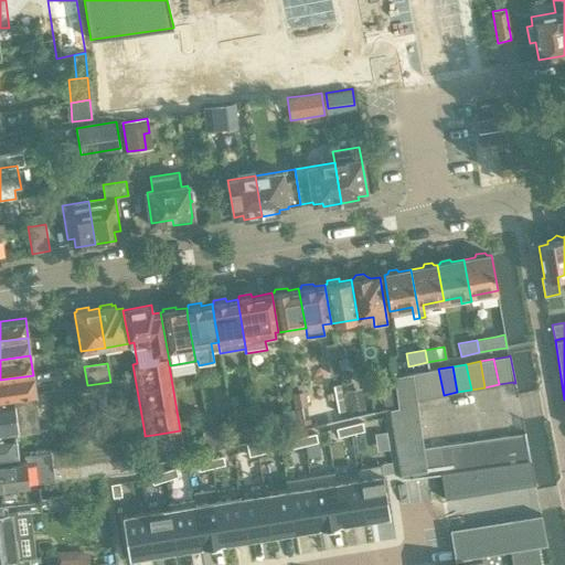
[(438,369),(425,372),(429,397),(444,395),(438,369)]
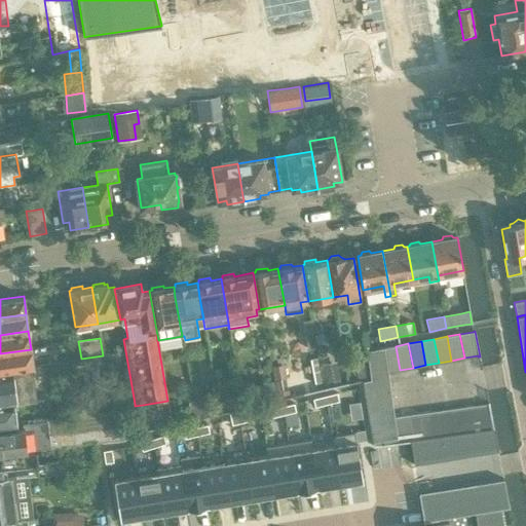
[(396,346),(383,348),(387,372),(400,370),(396,346)]
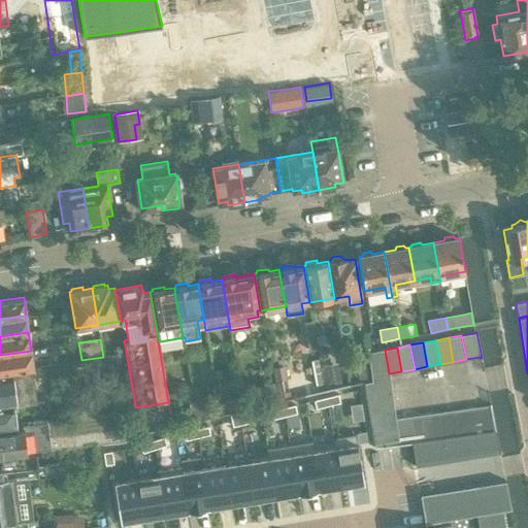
[(372,381),(365,383),(376,447),(399,443),(395,420),(389,373),(385,350),(369,353),(372,381)]
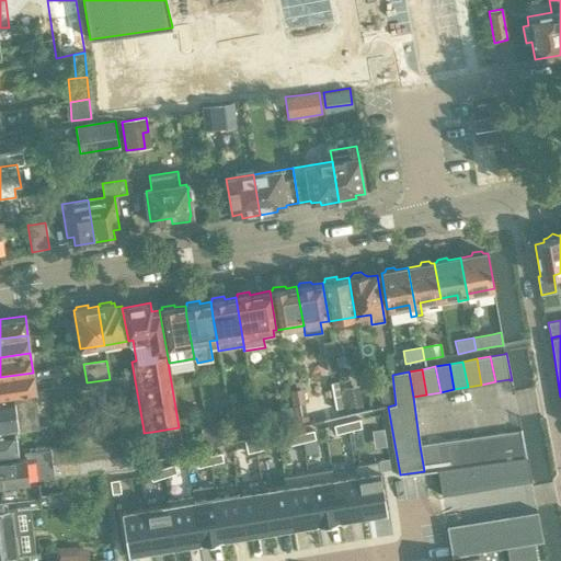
[(0,377),(0,396),(35,391),(33,373),(0,377)]
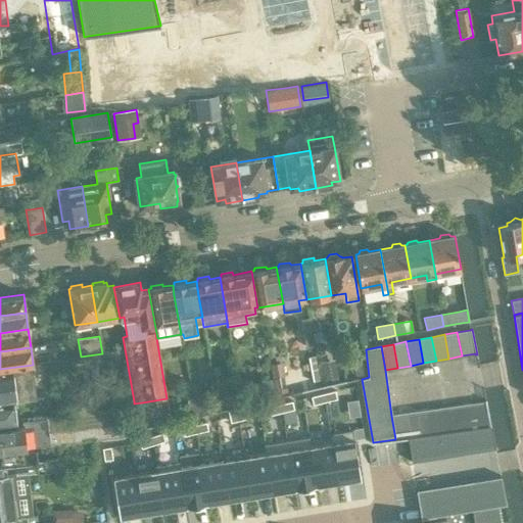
[(0,403),(13,402),(44,398),(43,397),(35,398),(30,366),(38,365),(38,364),(33,365),(0,369),(0,403)]
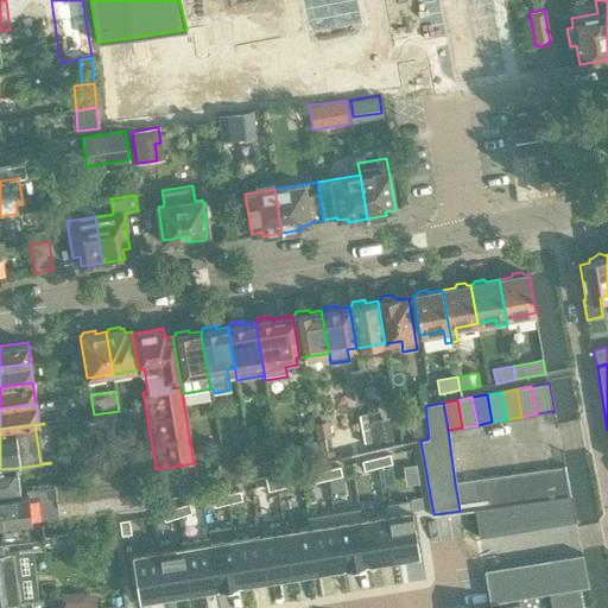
[(390,455),(375,457),(378,467),(392,463),(390,455)]
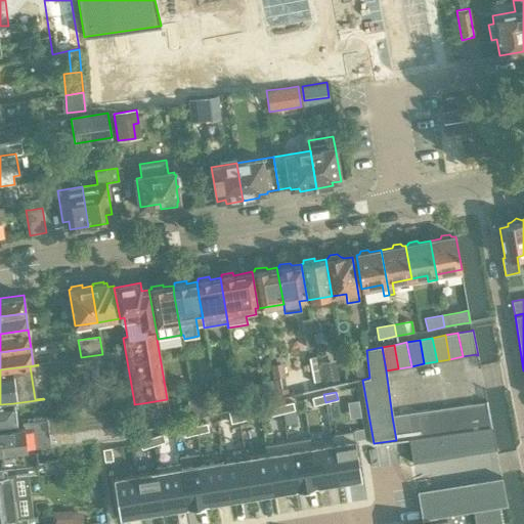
[(323,394),(311,397),(313,405),(325,402),(323,394)]
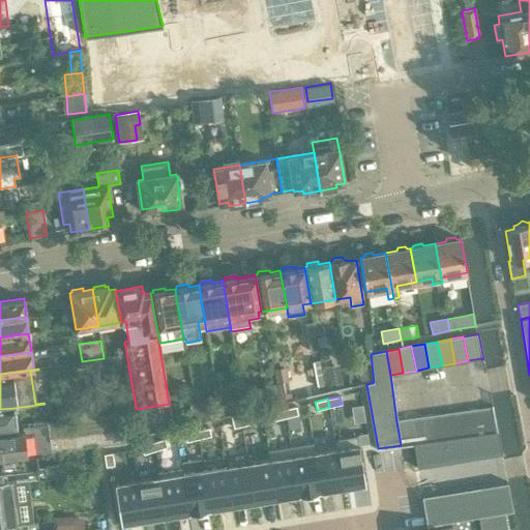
[(362,403),(351,405),(353,422),(365,420),(362,403)]
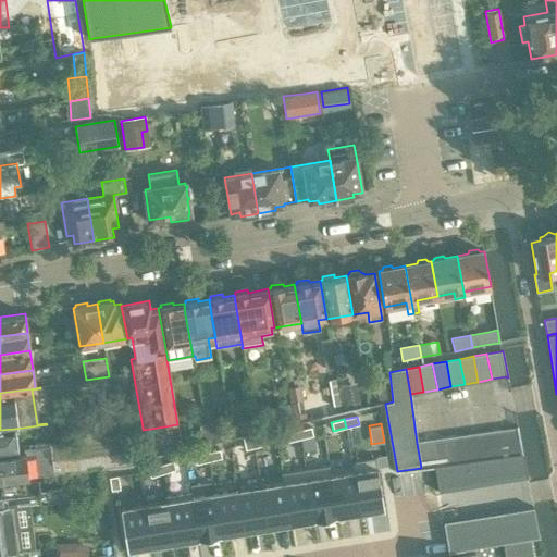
[(177,424),(151,429),(157,456),(183,450),(177,424)]
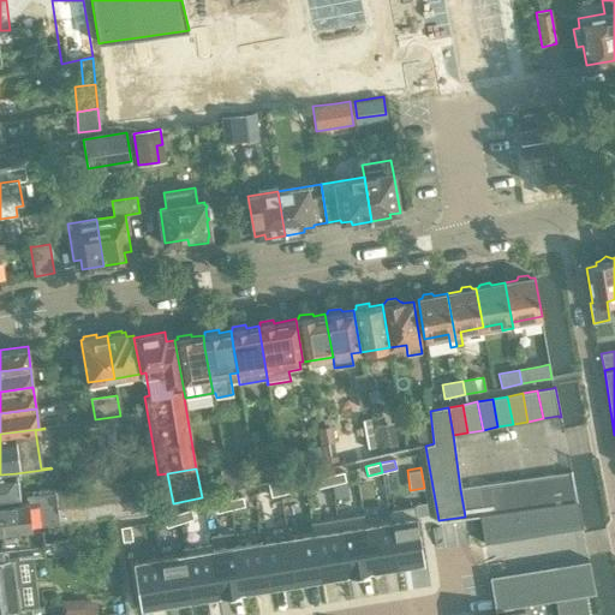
[(571,473),(554,476),(559,503),(561,503),(575,501),(577,501),(572,471),(569,472),(571,473)]
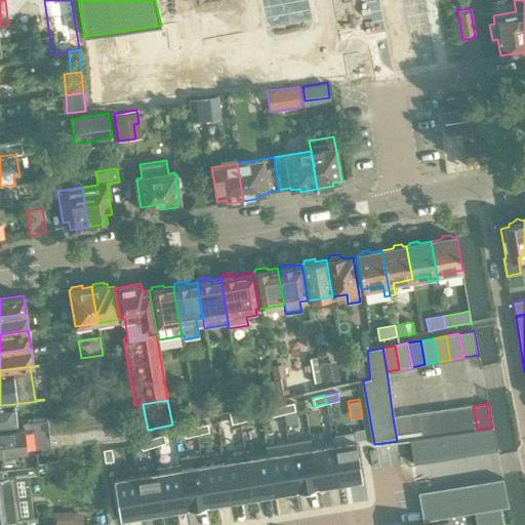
[(293,403),(281,406),(283,413),(295,411),(293,403)]
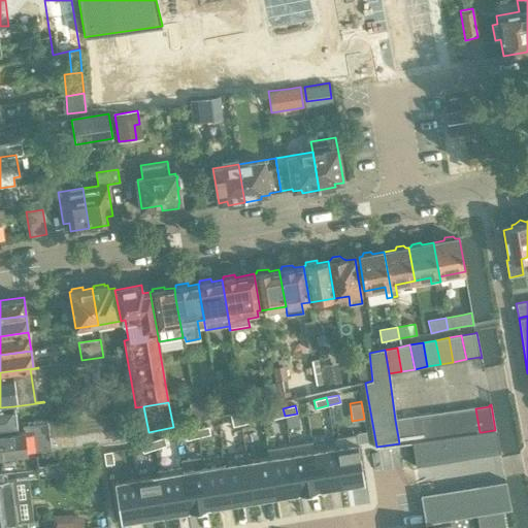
[(13,406),(0,407),(0,428),(17,427),(13,406)]
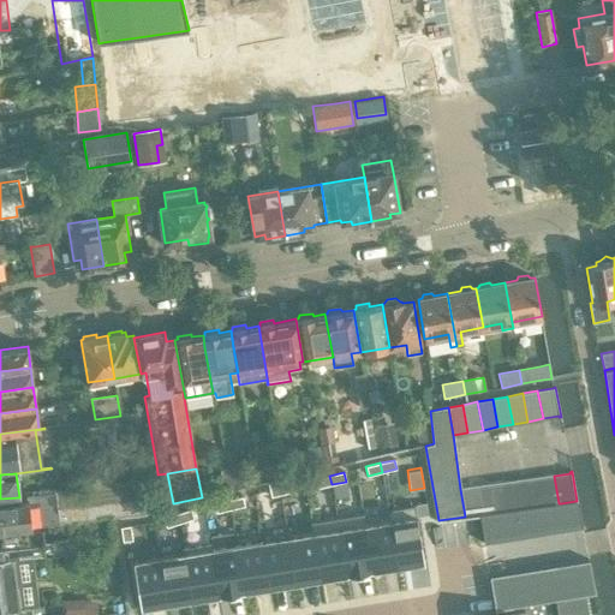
[(329,476),(315,478),(317,488),(332,484),(329,476)]
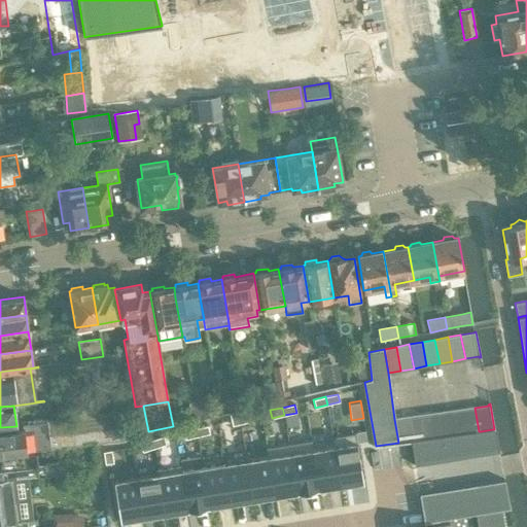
[(475,408),(461,410),(465,433),(467,433),(479,431),(475,408)]
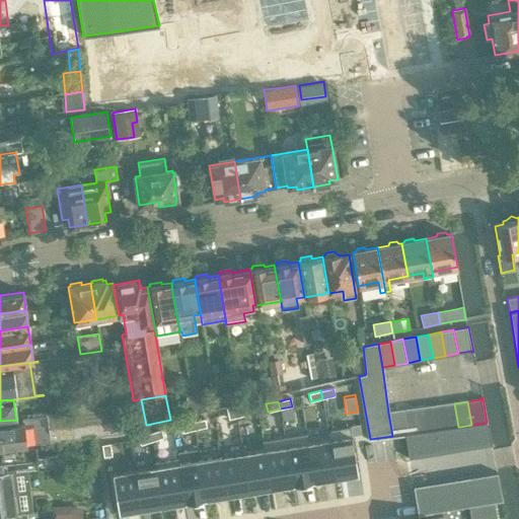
[(22,424),(0,426),(0,447),(50,442),(81,439),(81,435),(89,434),(90,437),(93,437),(104,435),(104,436),(122,434),(123,434),(119,402),(46,416),(27,418),(22,419),(22,424)]
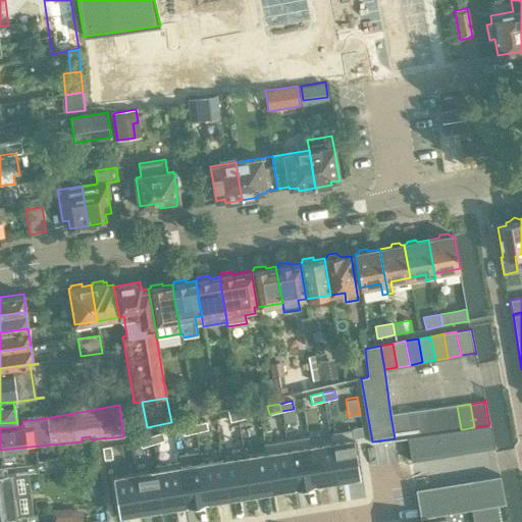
[(243,406),(236,408),(239,419),(246,417),(245,412),(243,406)]
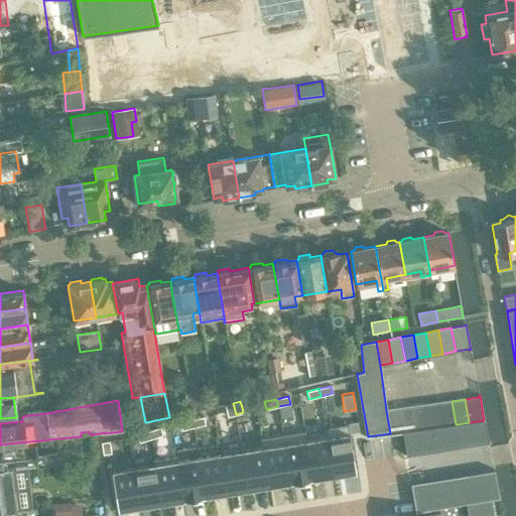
[(452,401),(438,402),(442,426),(443,426),(456,424),(452,401)]
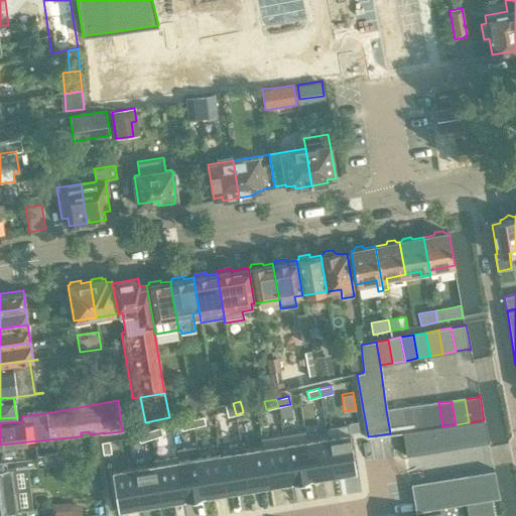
[(438,402),(425,404),(428,428),(430,428),(442,426),(438,402)]
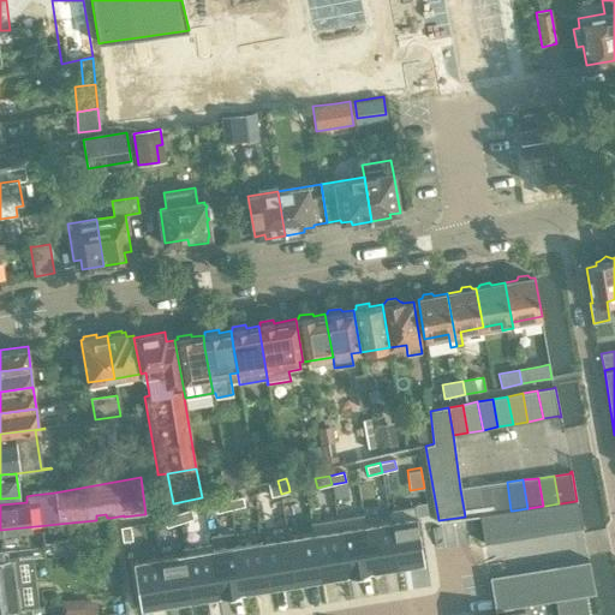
[(278,481),(268,483),(269,490),(272,496),(281,494),(278,481)]
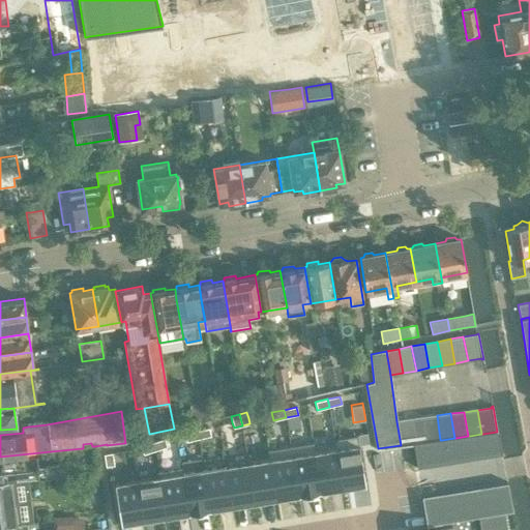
[(437,415),(423,417),(427,442),(429,441),(440,440),(437,415)]
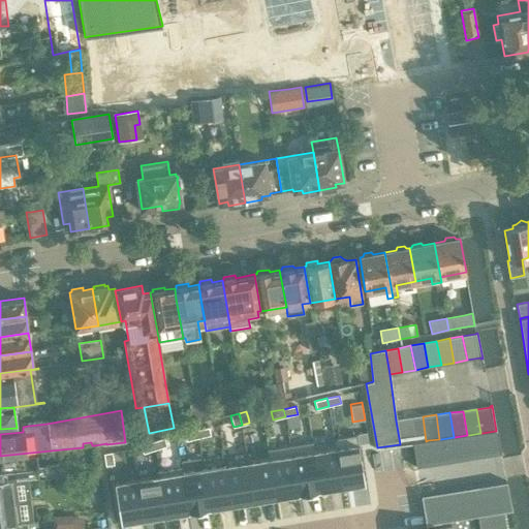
[(423,416),(409,418),(412,443),(426,441),(423,416)]
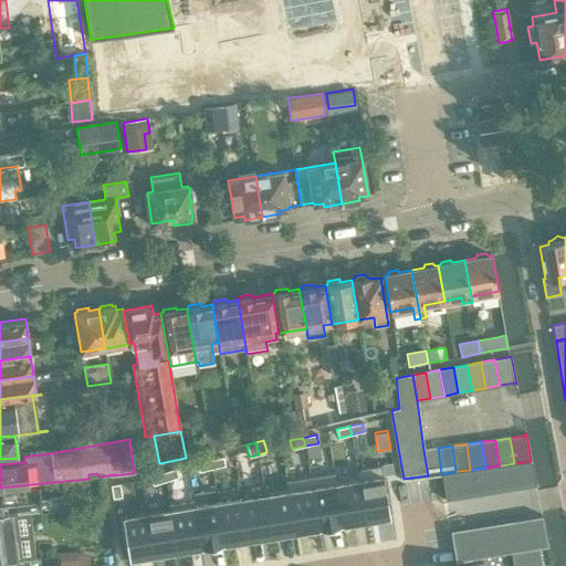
[(438,448),(423,450),(428,475),(441,474),(438,448)]
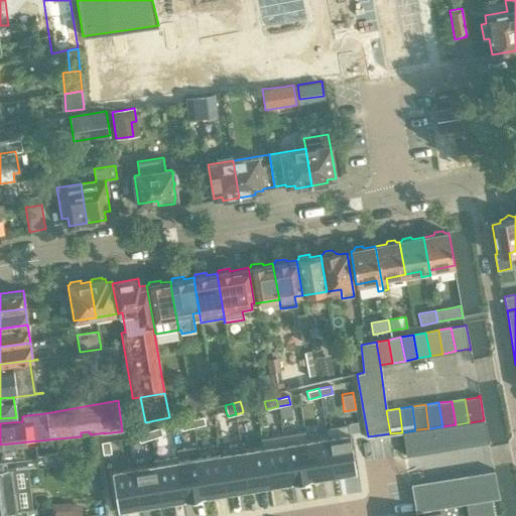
[(204,416),(191,419),(194,427),(206,424),(204,416)]
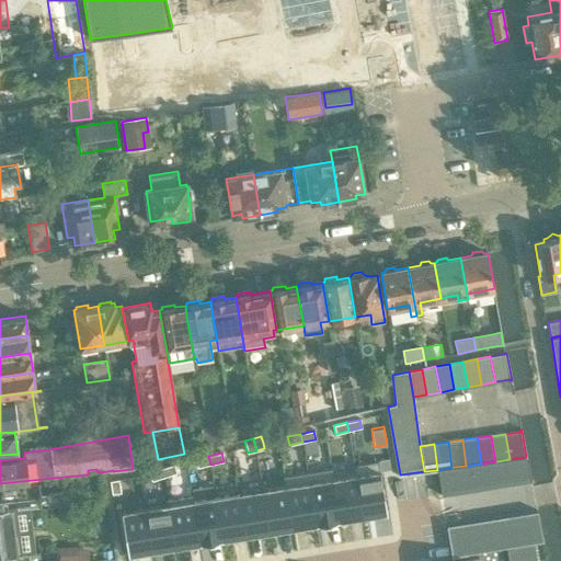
[(208,456),(195,459),(197,468),(210,465),(208,456)]
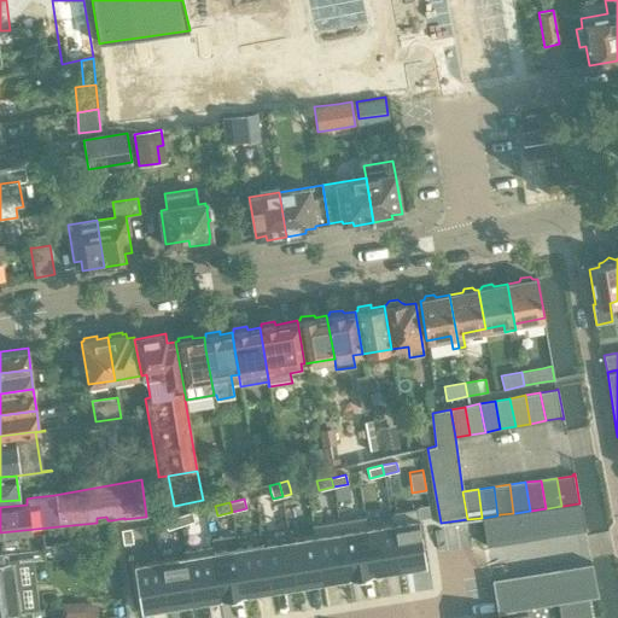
[(578,503),(564,506),(569,532),(583,530),(586,530),(579,503),(578,503)]
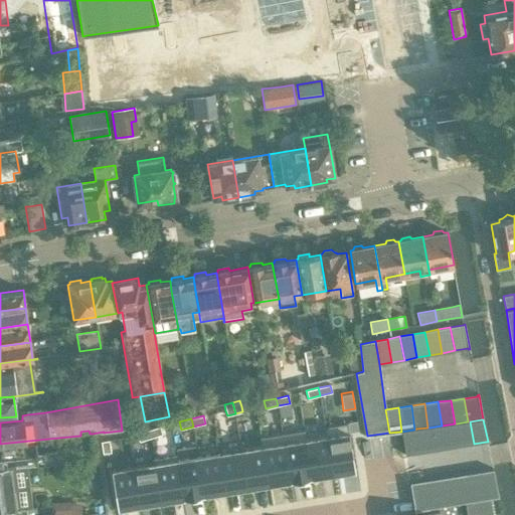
[(347,423),(324,426),(326,437),(327,437),(333,474),(355,471),(349,433),(358,432),(359,432),(357,421),(347,422),(347,423)]
